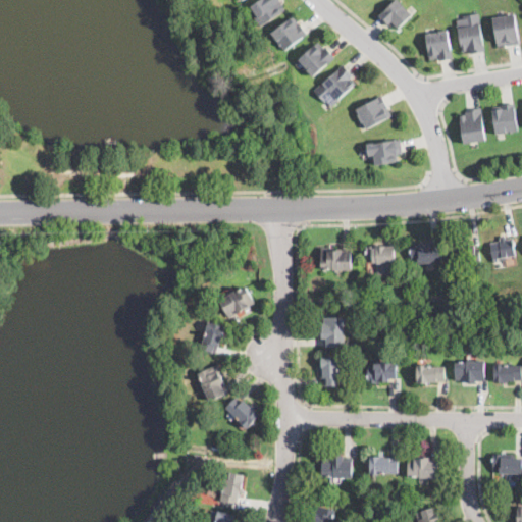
[(280,0),(286,8),(261,24),(250,6),(258,0),(280,0)]
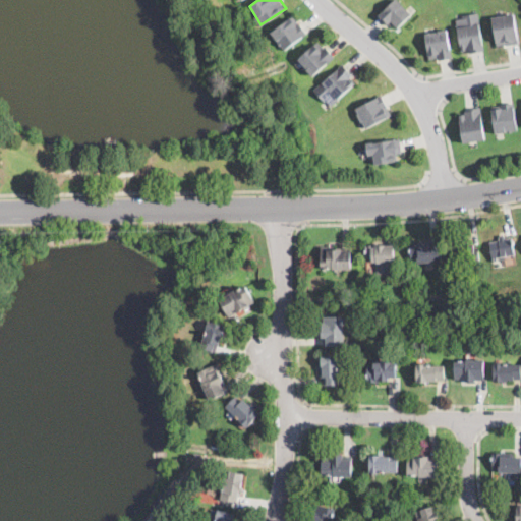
[(399,0),(411,12),(398,26),(394,22),(391,24),(388,21),(386,23),(378,15),(393,0),(399,0)]
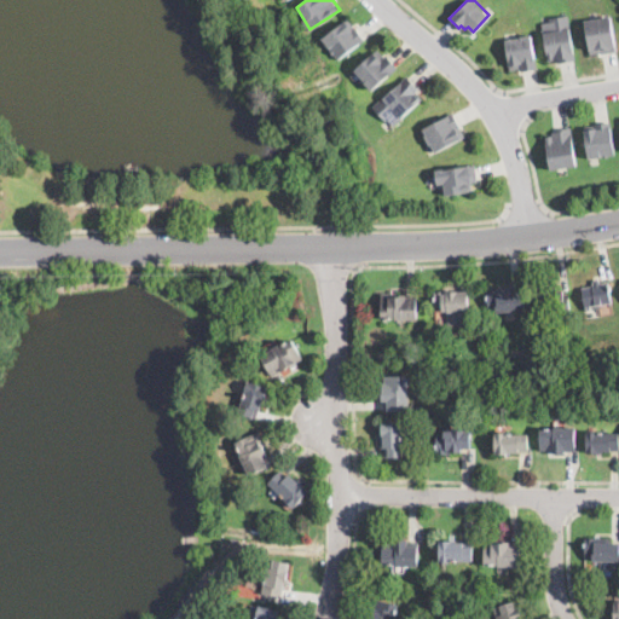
[(567,15),(574,58),(559,61),(559,57),(549,58),(549,52),(548,52),(544,30),(545,30),(543,22),(551,19),(551,17),(567,15)]
